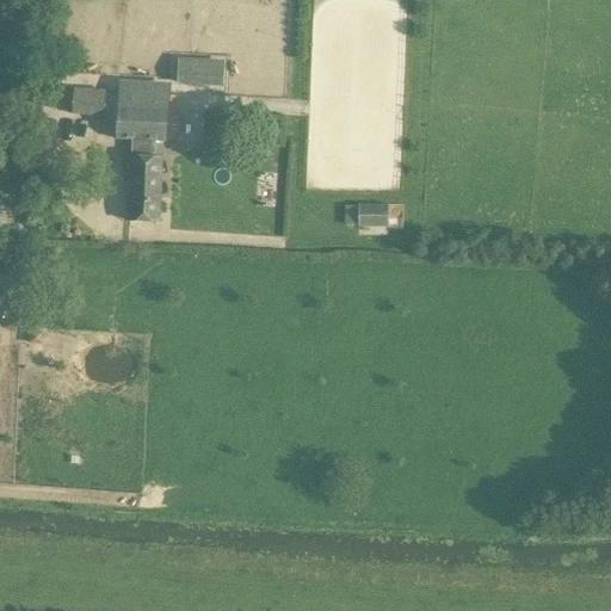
[(181,61),(180,81),(210,82),(210,61),(181,61)]
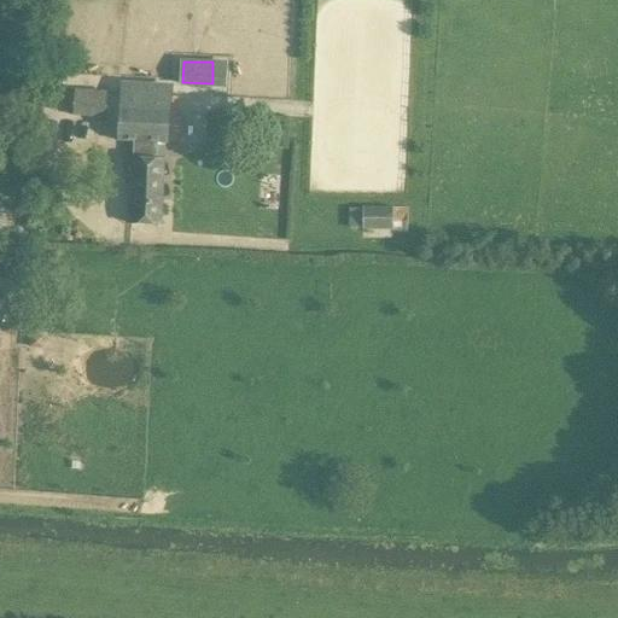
[(163,159),(153,159),(155,141),(167,143),(173,87),(120,83),(116,141),(133,141),(132,158),(128,223),(161,226),(163,159)]
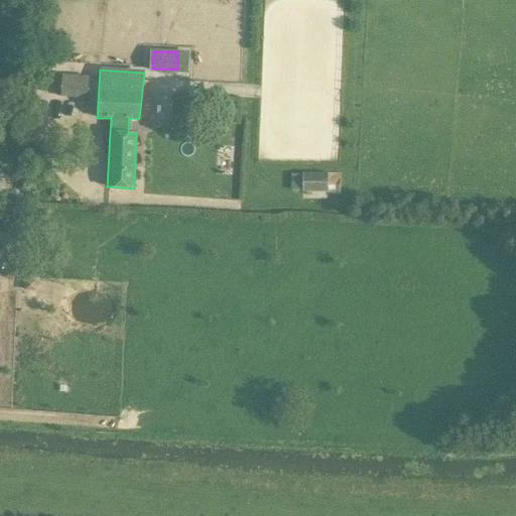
[(62,74),(60,96),(88,99),(90,76),(62,74)]
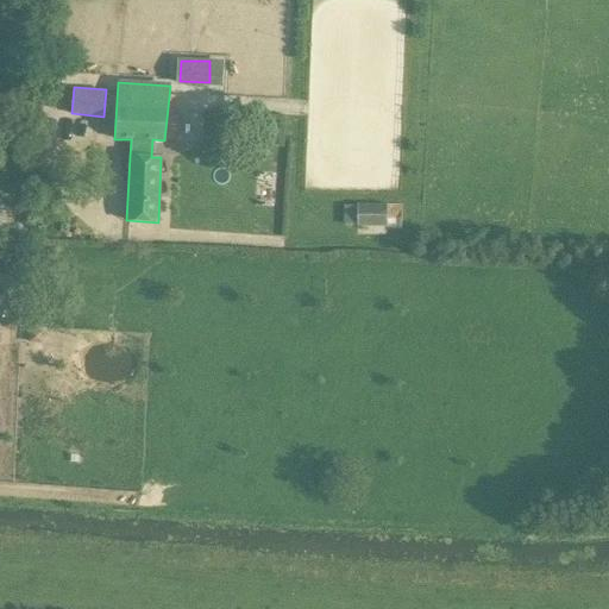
[(357,225),(357,226),(357,227),(385,227),(385,205),(357,205),(357,207),(357,225)]
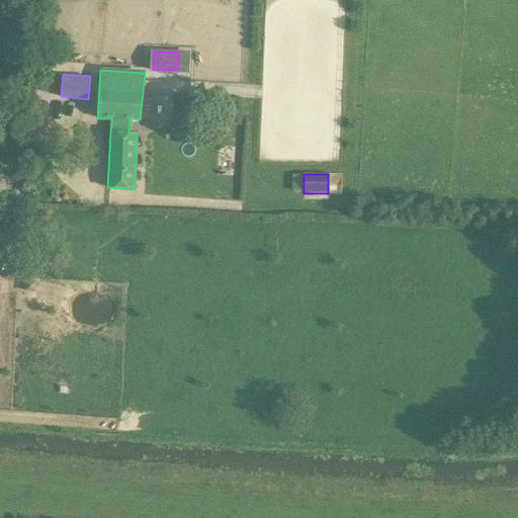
[(7,235),(5,256),(15,257),(17,236),(7,235)]
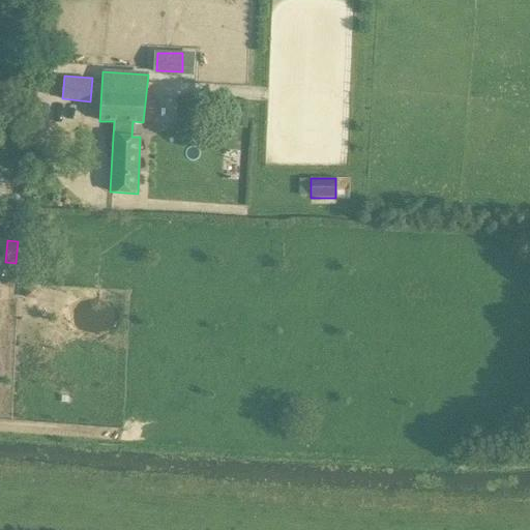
[(27,289),(27,297),(35,298),(36,289),(27,289)]
